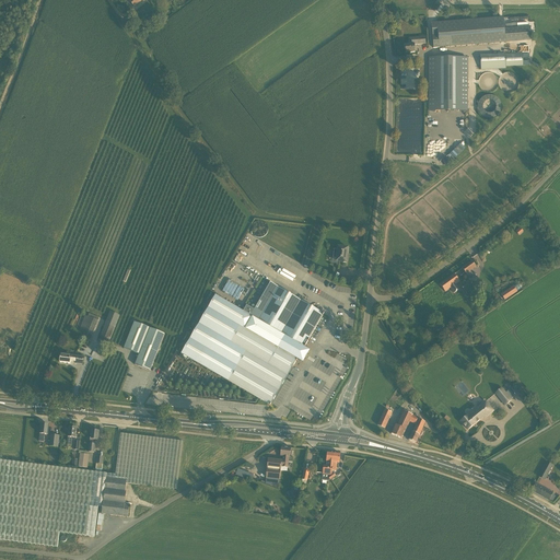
[(433,48),(496,44),(532,42),(531,26),(504,28),(503,18),(432,23),(433,48)]
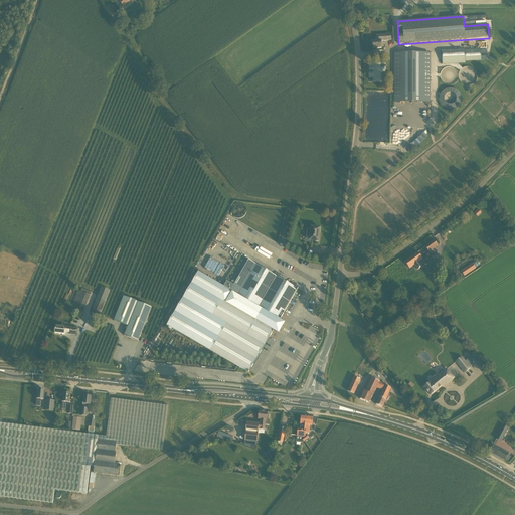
[(373,41),(373,49),(381,48),(381,41),(391,40),(391,34),(376,35),(376,41),(373,41)]
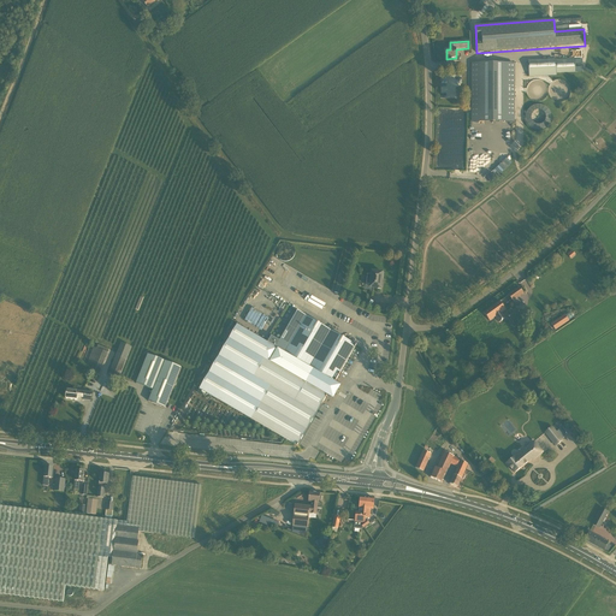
[(574,72),(574,58),(556,59),(527,60),(528,77),(556,76),(556,73),(574,72)]
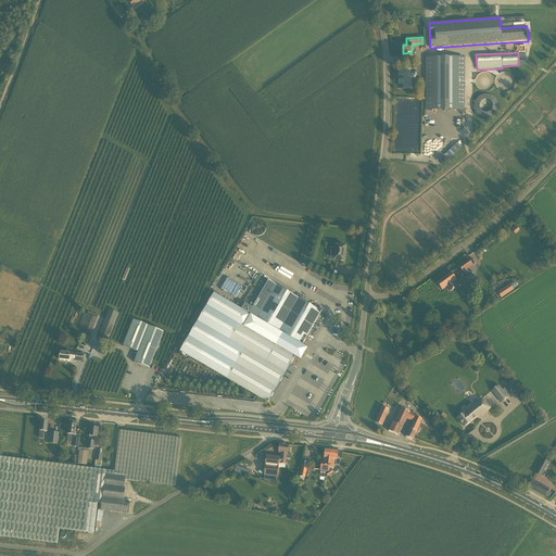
[(425,57),(425,110),(460,110),(464,110),(464,70),(464,57),(425,57)]
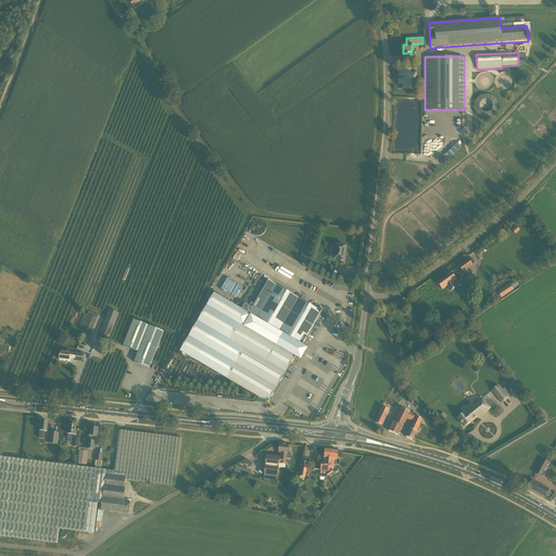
[(494,118),(498,98),(479,93),(474,114),(494,118)]
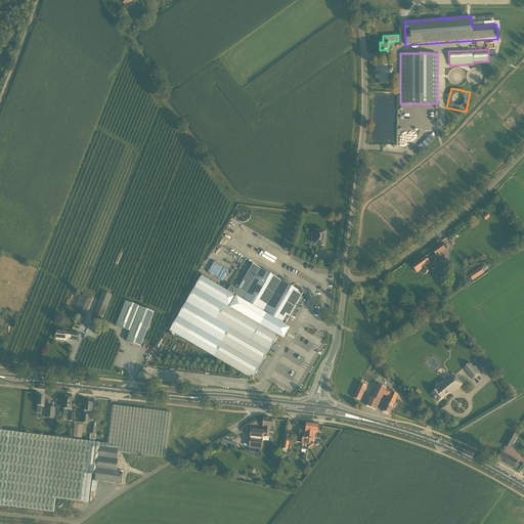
[(312,233),(311,242),(315,242),(314,245),(315,245),(315,248),(317,249),(318,245),(323,246),(324,241),(325,237),(325,232),(316,231),(316,233),(312,233)]
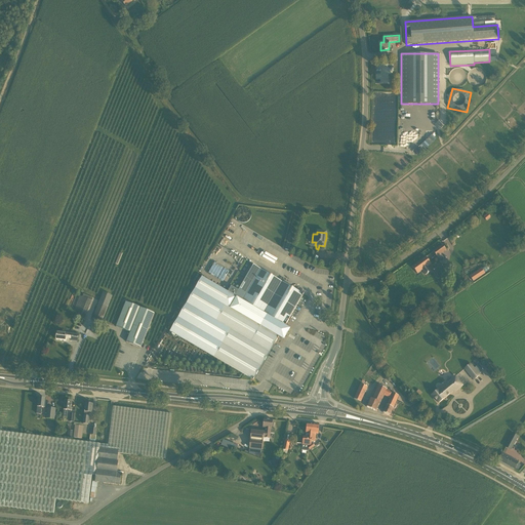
[(433,251),(437,256),(446,250),(442,245),(438,248),(433,251)]
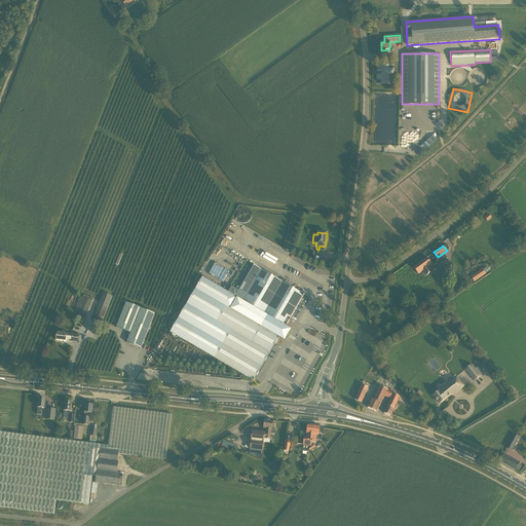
[(426,258),(413,267),(418,274),(423,270),(426,275),(428,273),(428,274),(429,273),(431,271),(427,267),(431,264),(426,258)]
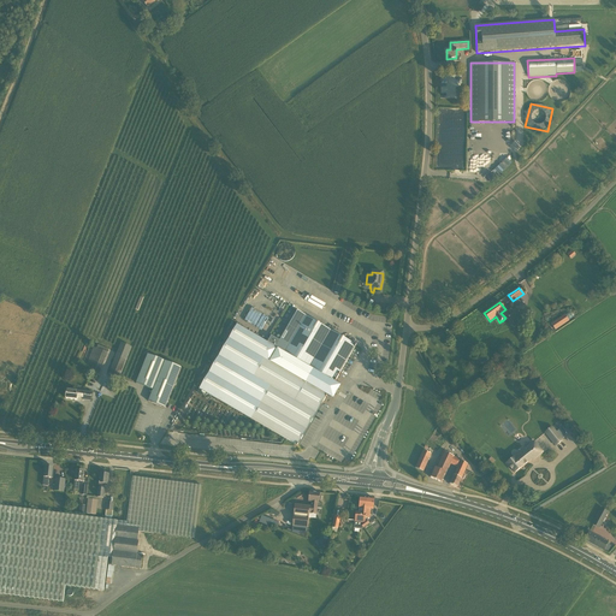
[(556,330),(569,321),(564,314),(551,324),(556,330)]
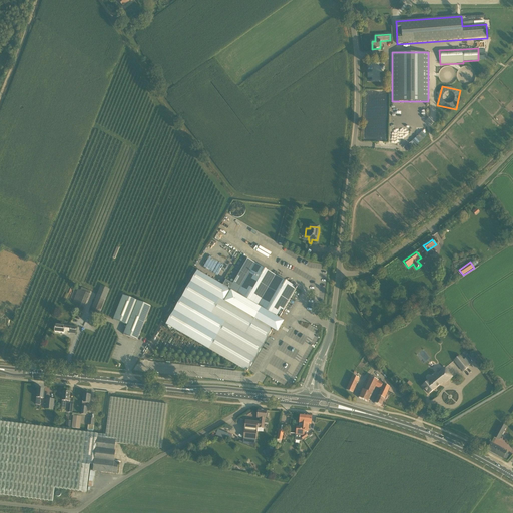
[(240,284),(242,284),(236,294),(197,271),(165,325),(245,371),(247,372),(248,370),(272,329),(276,331),(283,320),(279,318),(284,310),(296,290),(297,288),(295,286),(254,263),(248,274),(243,271),(239,278),(239,280),(239,281),(239,282),(240,283),(240,284)]
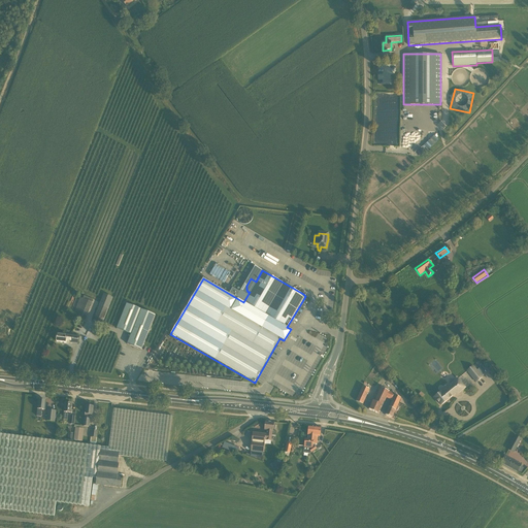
[(411,279),(400,288),(404,293),(416,285),(411,279)]
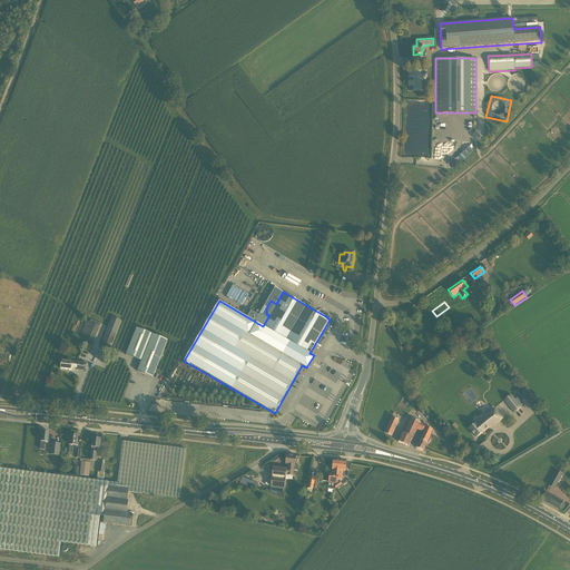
[(123,322),(112,317),(100,346),(111,351),(123,322)]
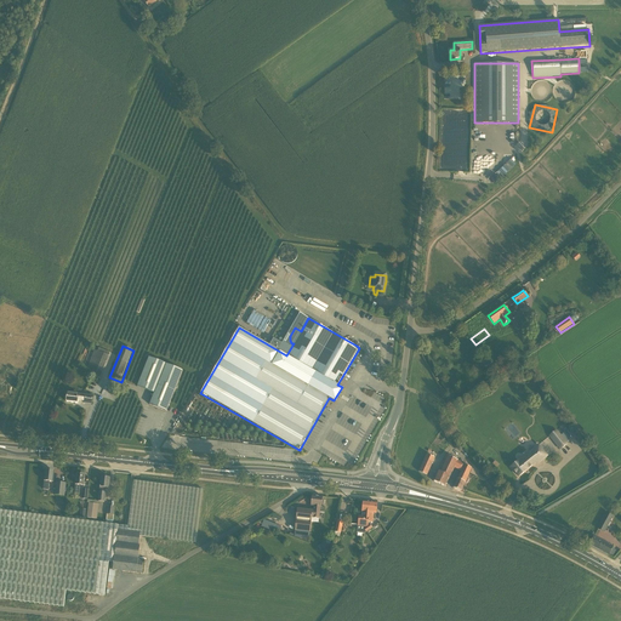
[(101,379),(109,355),(110,352),(98,348),(97,352),(95,351),(86,374),(101,379)]
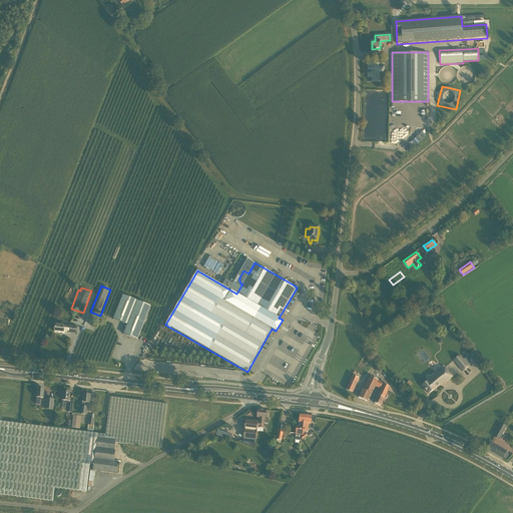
[(127,325),(123,335),(137,340),(150,307),(122,295),(113,320),(127,325)]
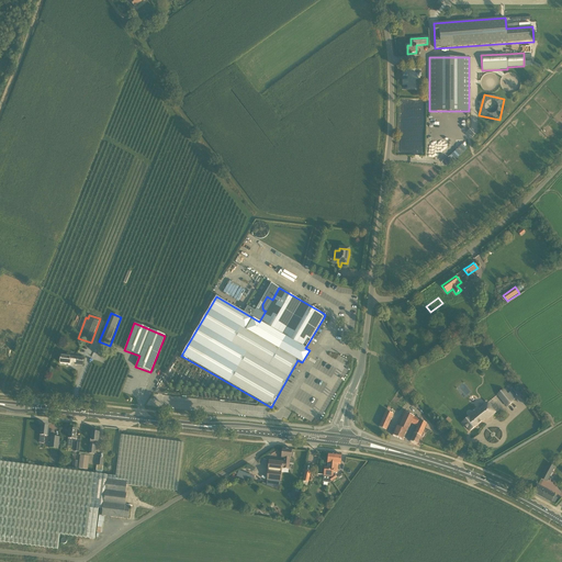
[(462,325),(449,334),(452,338),(465,330),(462,325)]
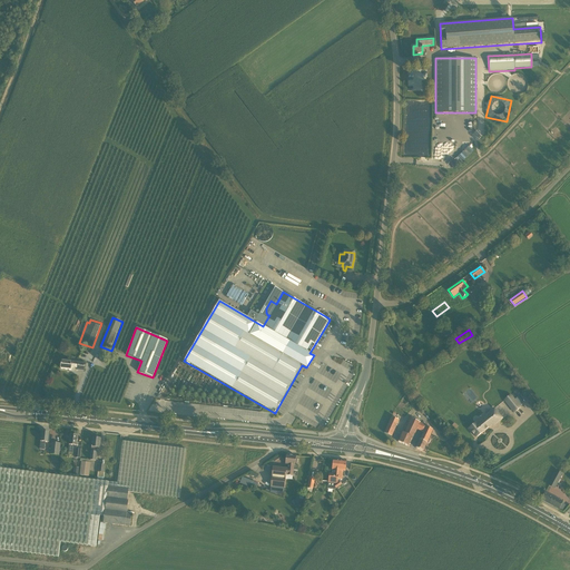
[(78,370),(84,371),(86,363),(62,361),(61,369),(71,370),(71,367),(78,369),(78,370)]
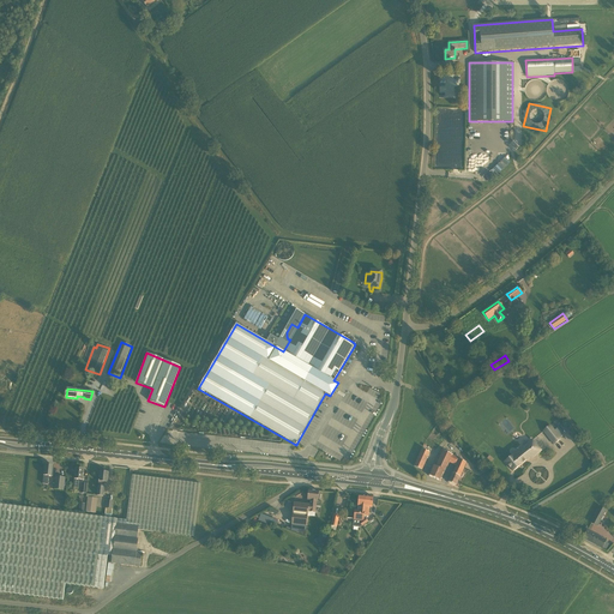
[(561,439),(551,425),(542,432),(553,445),(561,439)]
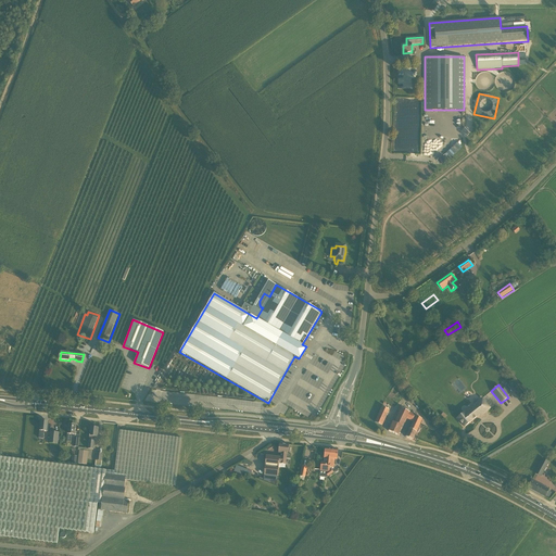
[(489,406),(482,399),(456,418),(463,427),(489,406)]
